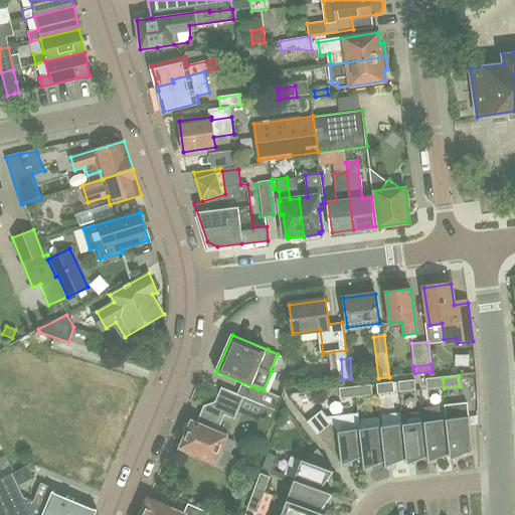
[(444,388),(443,378),(426,380),(427,390),(444,388)]
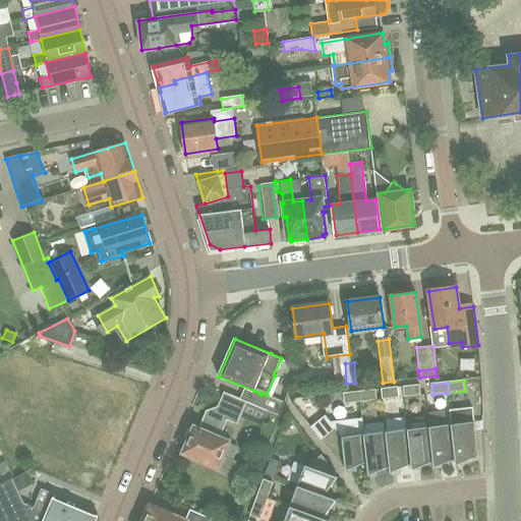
[(421,396),(420,386),(404,388),(405,398),(421,396)]
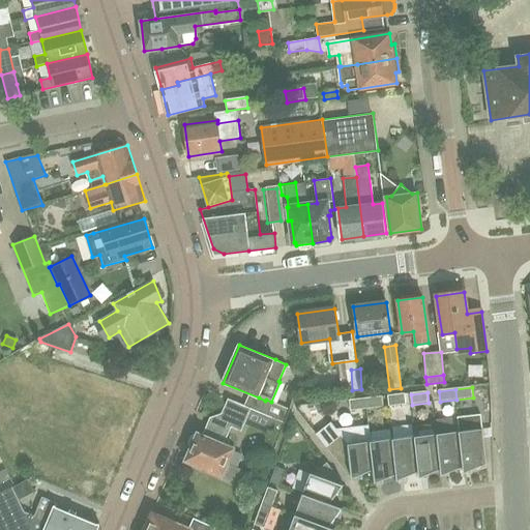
[(406,405),(405,394),(388,396),(389,407),(406,405)]
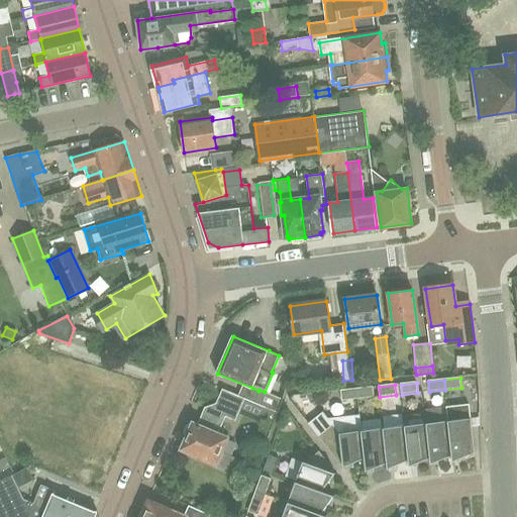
[(357,389),(358,399),(375,398),(374,388),(357,389)]
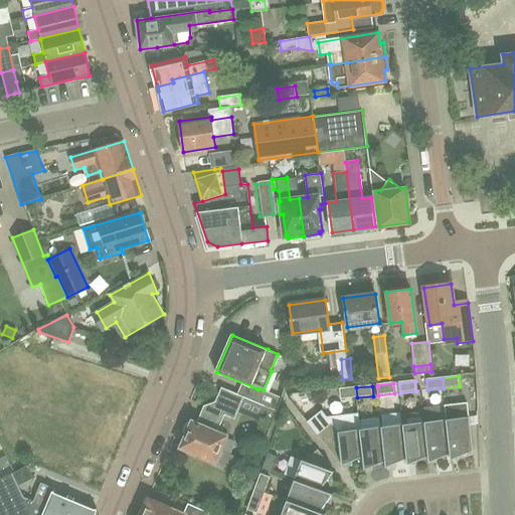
[(357,397),(356,387),(340,389),(341,399),(357,397)]
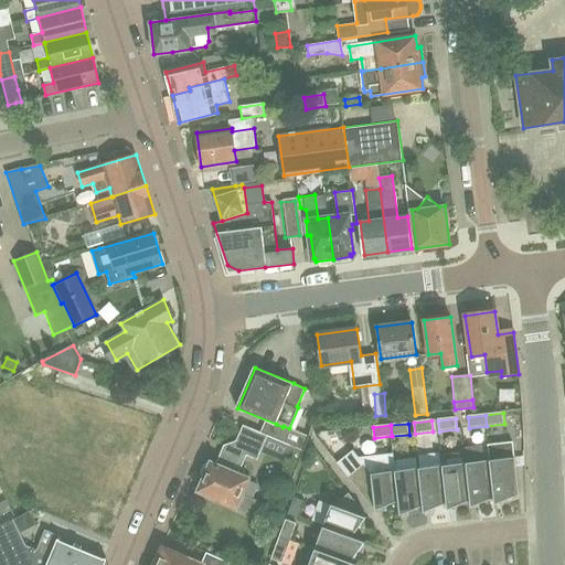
[(269,436),(245,426),(237,441),(242,454),(258,460),(269,436)]
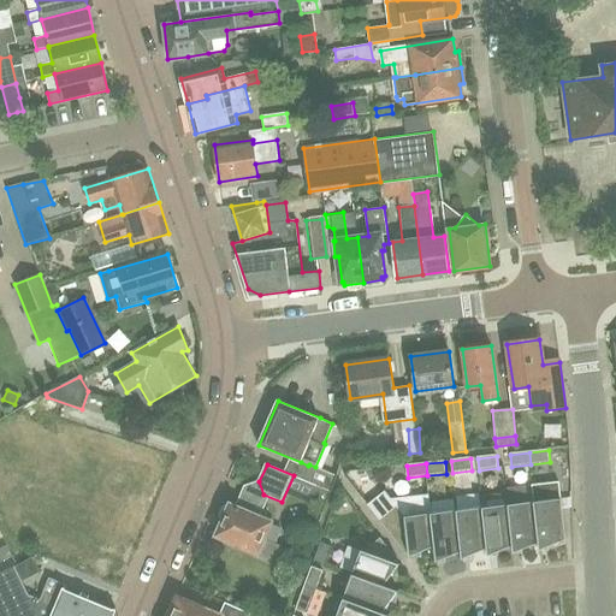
[(315,467),(309,465),(308,466),(303,479),(330,491),(336,475),(315,467)]
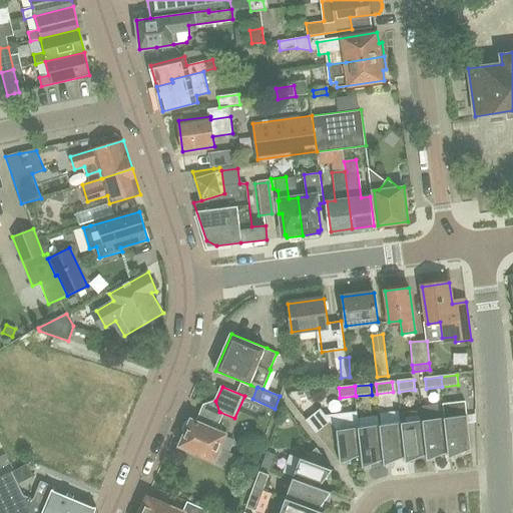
[(270,422),(274,411),(263,407),(259,418),(270,422)]
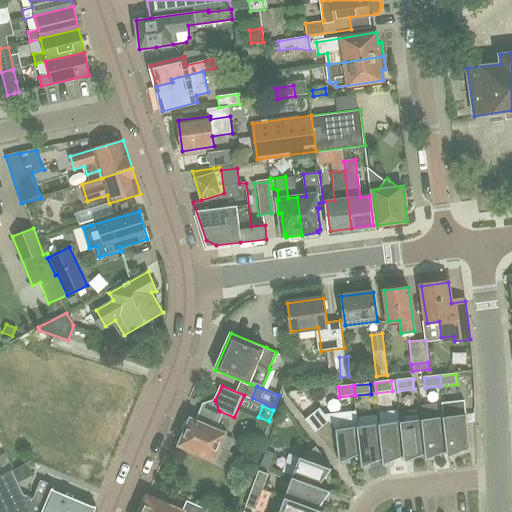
[(427,455),(423,420),(422,410),(401,413),(402,423),(405,457),(405,463),(407,462),(413,463),(413,460),(426,455),(427,455)]
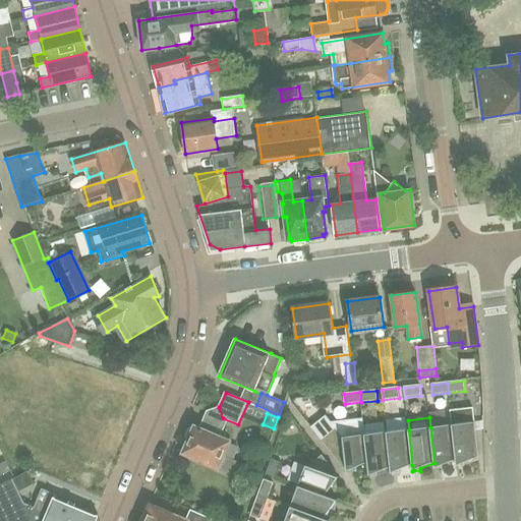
[(478,457),(474,422),(452,425),(456,460),(455,460),(456,466),(457,465),(464,467),(464,463),(478,457)]
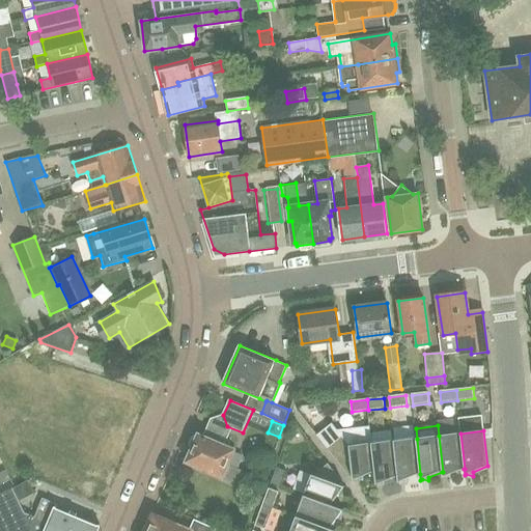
[(224,477),(240,483),(245,472),(229,465),(235,450),(198,434),(197,437),(193,438),(190,445),(192,449),(186,463),(223,478),(224,477)]
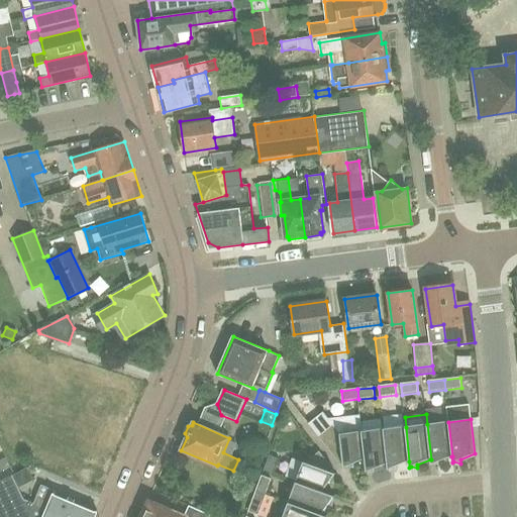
[(452,456),(448,422),(427,424),(431,459),(430,459),(431,464),(432,464),(439,466),(438,461),(451,456),(452,456)]
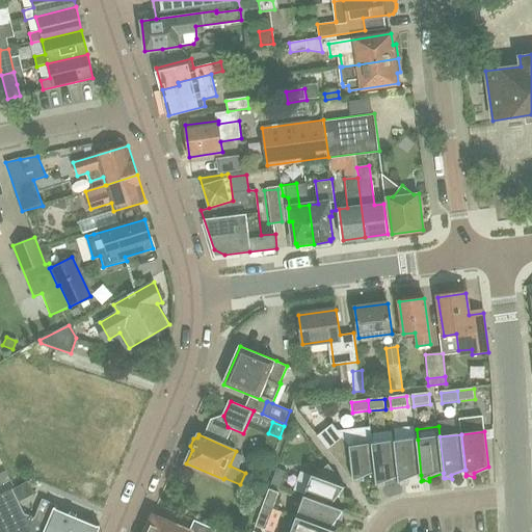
[(376,473),(373,444),(350,447),(343,437),(327,450),(350,479),(353,479),(353,481),(355,481),(365,482),(364,477),(375,473),(376,473)]
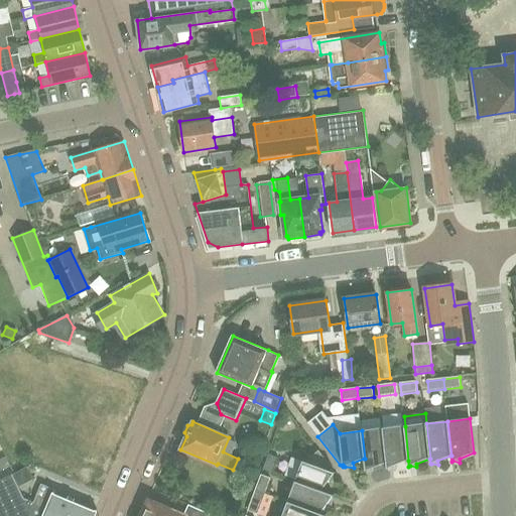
[(408,461),(405,426),(383,428),(387,463),(386,464),(387,469),(388,469),(395,470),(395,466),(408,461)]
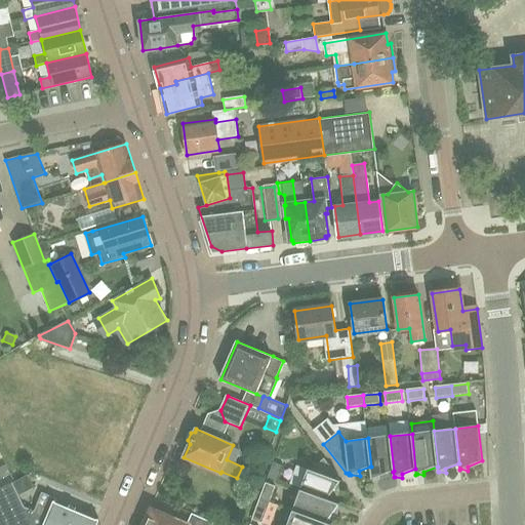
[(394,471),(390,436),(368,438),(371,467),(370,467),(371,480),(373,479),(380,480),(379,477),(393,472),(394,471)]
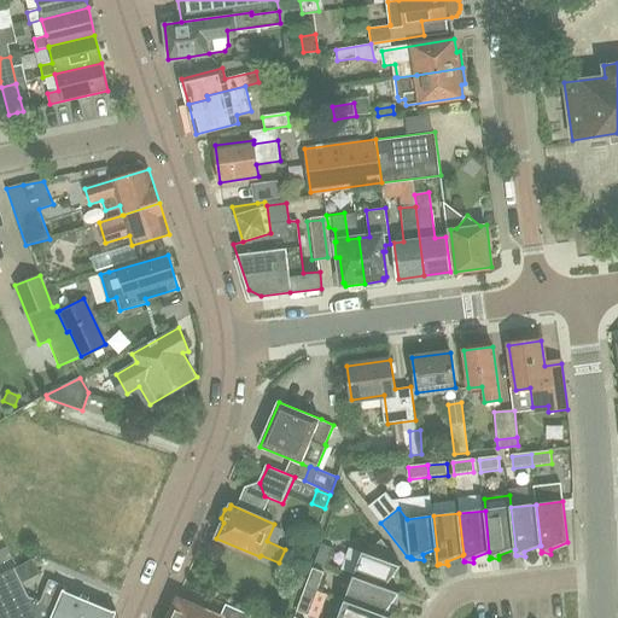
[(401,566),(398,565),(400,563),(382,541),(366,553),(363,553),(354,578),(385,589),(385,588),(394,577),(400,578),(401,567),(401,566)]
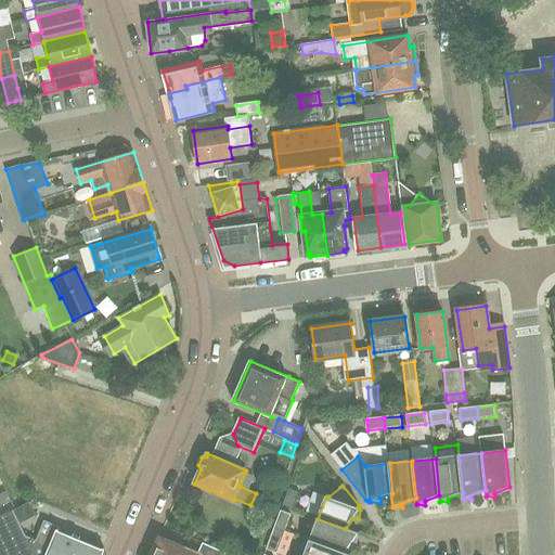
[(300,493),(289,489),(283,506),(294,510),(300,493)]
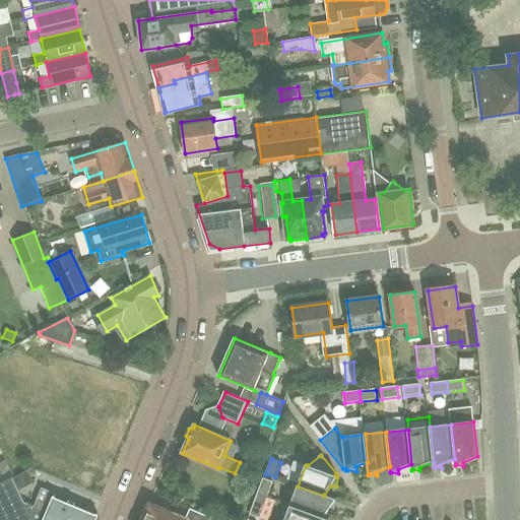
[(0,474),(10,470),(5,461),(0,463),(0,474)]
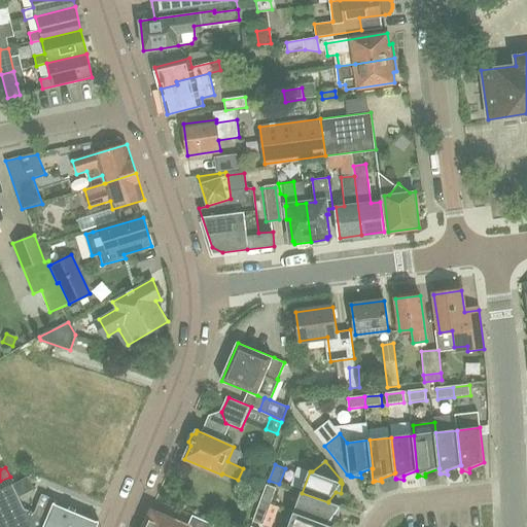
[(94,526),(98,519),(45,497),(38,515),(28,511),(22,499),(37,491),(31,479),(15,486),(14,484),(0,490),(0,526),(94,526)]
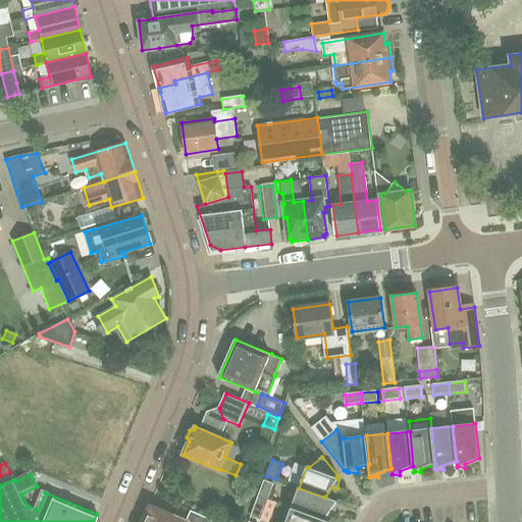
[(274,484),(264,481),(259,497),(268,500),(274,484)]
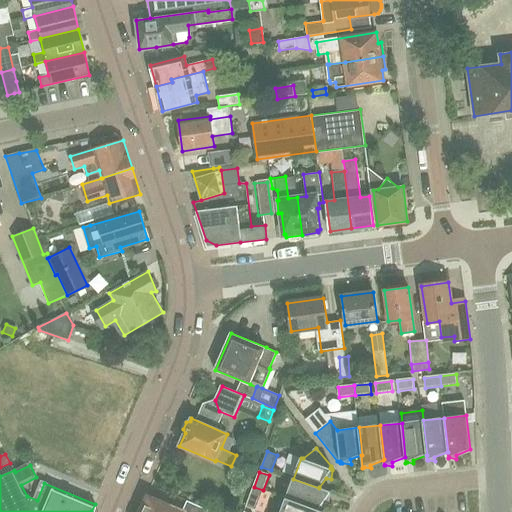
[(330,502),(330,493),(331,492),(319,487),(319,488),(293,479),(286,499),(318,511),(318,510),(325,500),(330,502)]
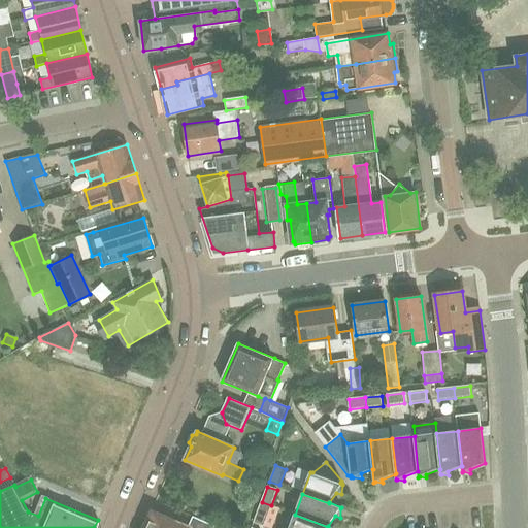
[(269,510),(260,507),(254,523),(264,527),(269,510)]
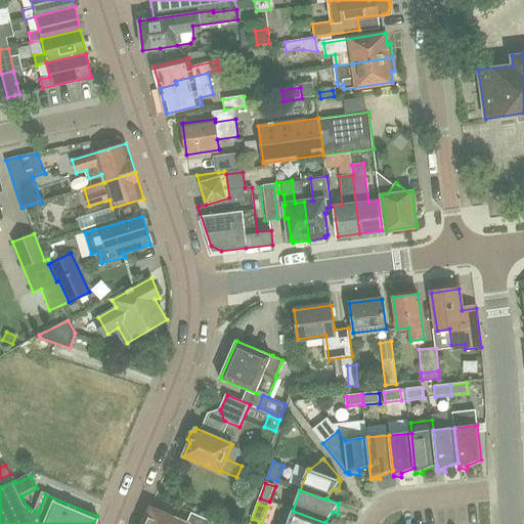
[(211,523),(212,522),(190,514),(186,523),(150,508),(142,523),(211,523)]
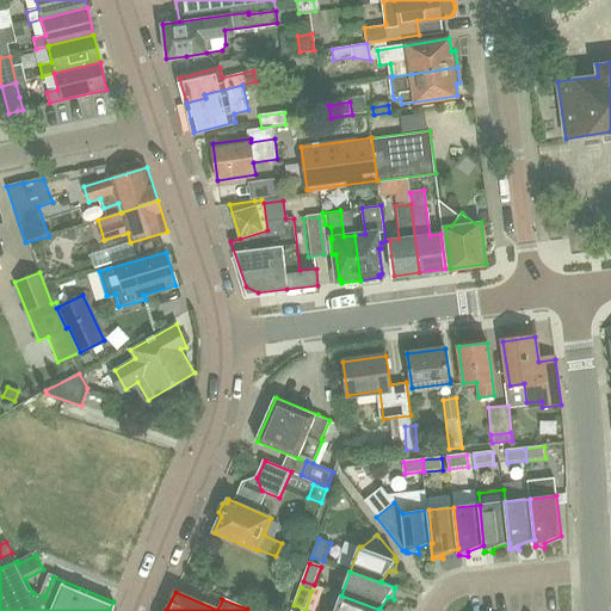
[(386,610),(380,609),(380,610),(341,596),(334,610),(386,610)]
